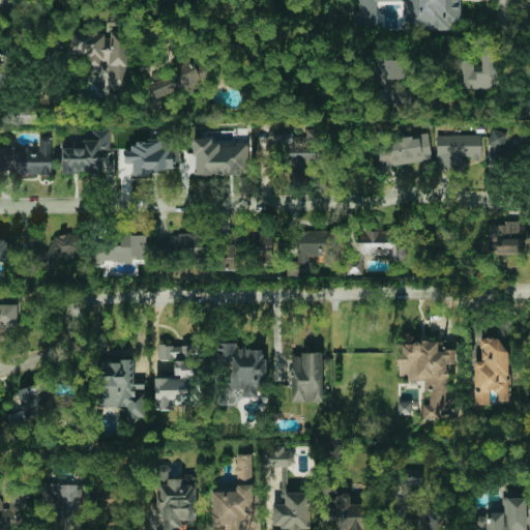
[(460,0),(358,0),(359,15),(354,15),(354,31),(378,30),(377,1),(402,1),(403,31),(451,30),(451,26),(461,26),(460,0)]
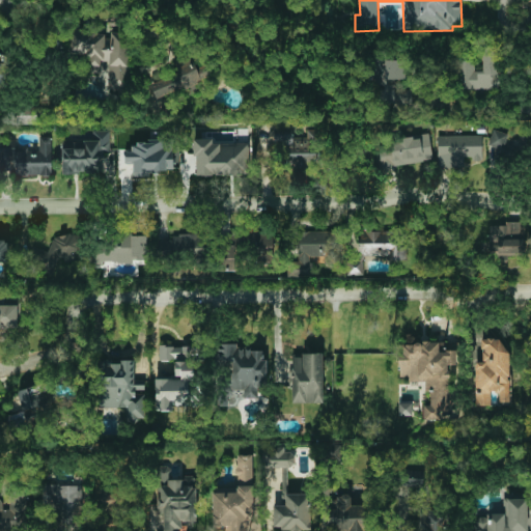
[(128,32),(108,32),(71,32),(71,55),(88,55),(88,72),(101,72),(101,61),(108,61),(109,89),(129,89),(128,32)]
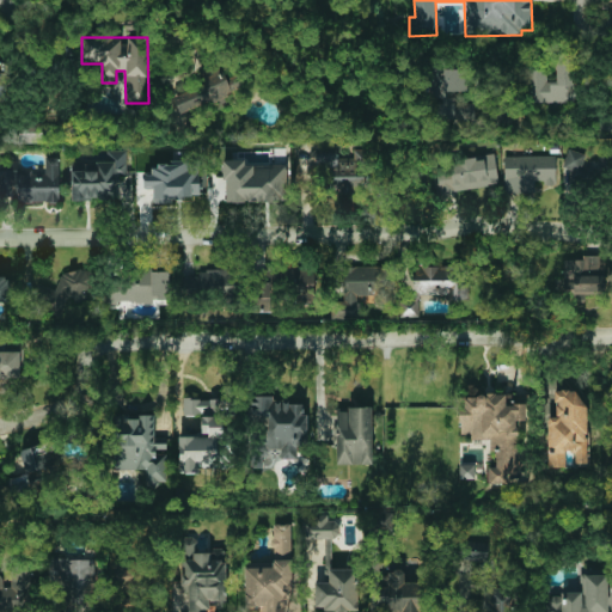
[(574,102),(574,56),(557,56),(557,81),(548,81),(548,71),(528,71),(528,102),(574,102)]
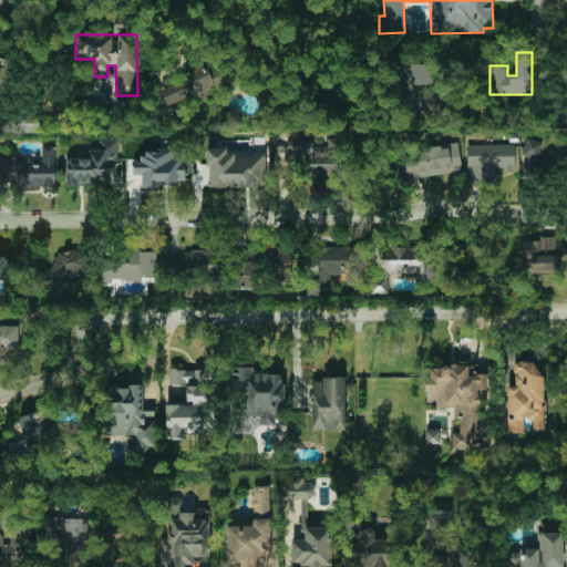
[(432,86),(433,64),(414,63),(414,54),(398,54),(398,91),(404,91),(404,111),(440,112),(440,95),(421,95),(421,86),(432,86)]
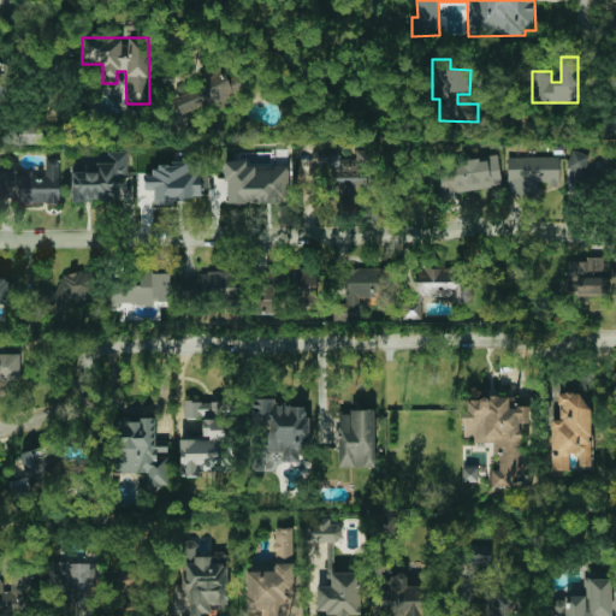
[(200,71),(205,84),(175,96),(182,116),(236,95),(223,63),(200,71)]
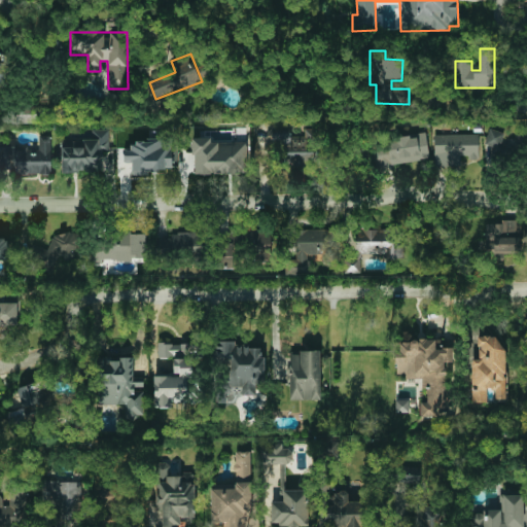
[(274,152),(284,151),(285,166),(314,165),(313,129),(305,130),(305,136),(291,137),(291,128),(273,129),(274,152)]
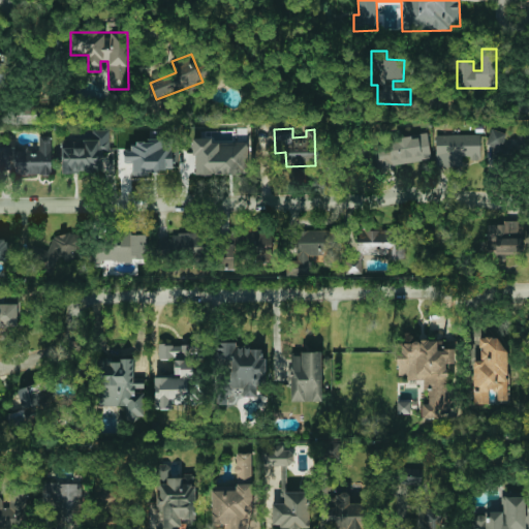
[(487,159),(499,162),(502,151),(516,154),(519,141),(505,137),(506,132),(493,129),(487,159)]
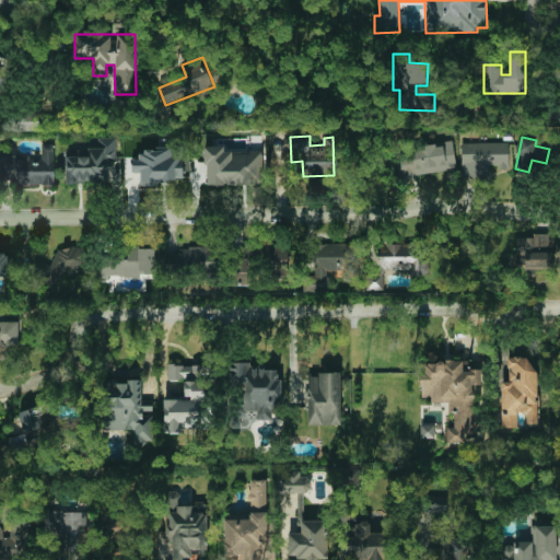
[(116,138),(97,138),(97,148),(88,148),(88,156),(66,156),(66,183),(107,183),(106,160),(116,160),(116,138)]
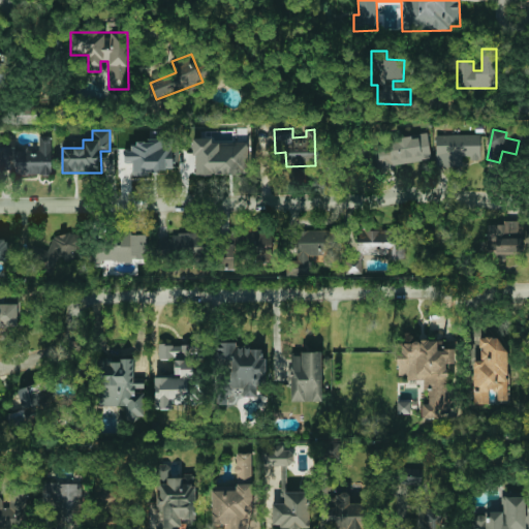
[(428,134),(376,142),(380,166),(431,159),(428,134)]
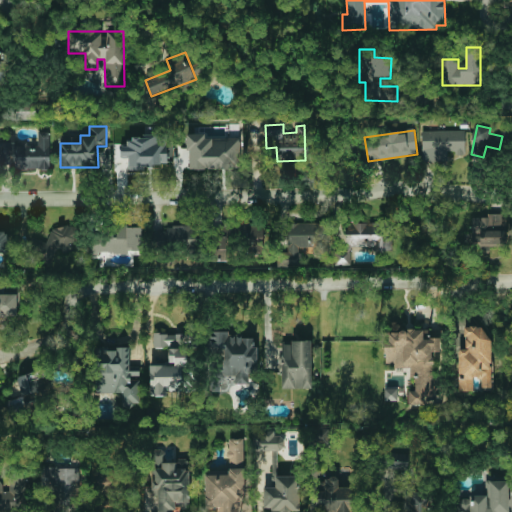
[(465,153),(465,130),(422,131),(422,162),(448,161),(448,154),(465,153)]
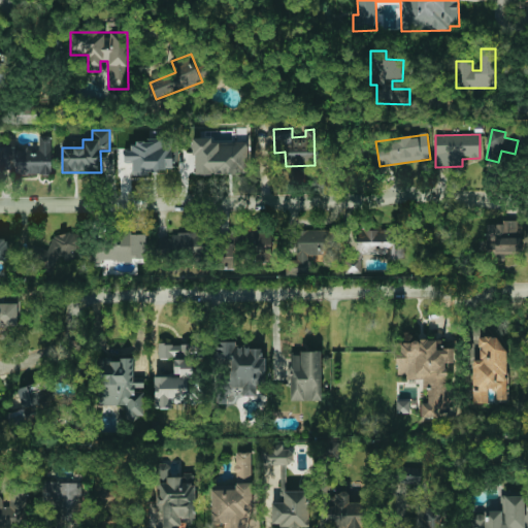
[(52,136),(39,136),(39,146),(15,146),(15,141),(0,141),(0,153),(0,170),(8,171),(8,162),(17,162),(17,174),(52,174),(52,136)]
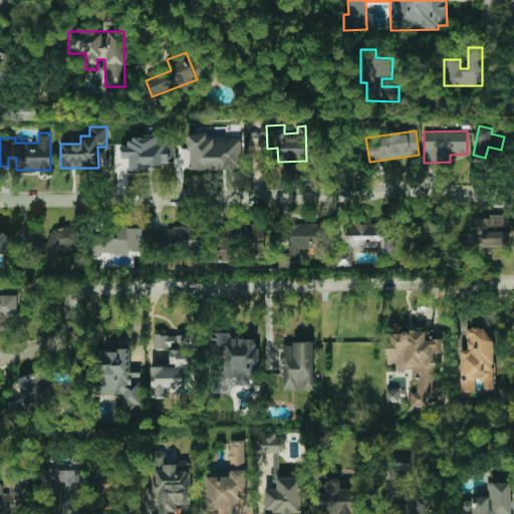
[(189,135),(189,170),(240,169),(240,139),(206,139),(206,134),(189,135)]
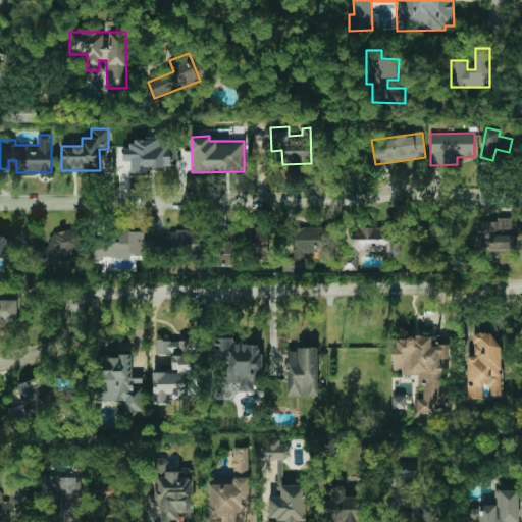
[(481,219),(481,248),(489,248),(489,255),(499,255),(499,249),(516,249),(516,219),(481,219)]
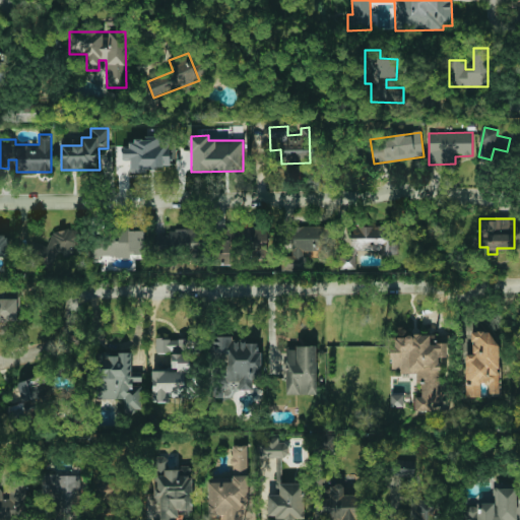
[(55,226),(48,247),(33,242),(25,260),(52,269),(58,250),(72,255),(79,235),(55,226)]
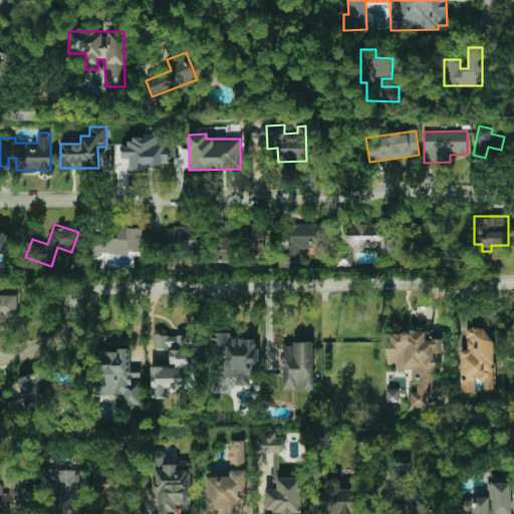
[(265,255),(264,224),(242,225),(243,255),(265,255)]
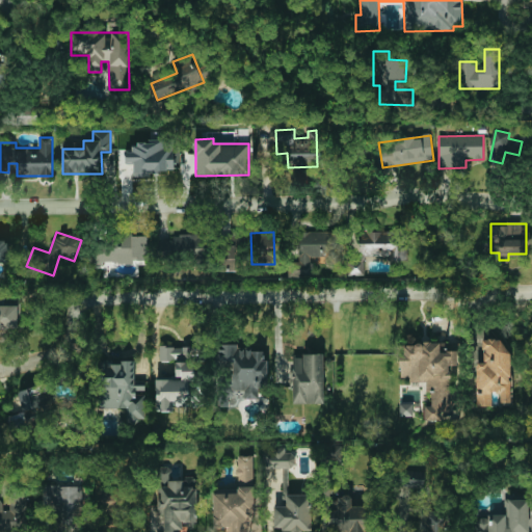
[(294,276),(313,276),(313,257),(326,257),(326,265),(337,265),(337,232),(299,232),(299,263),(294,263),(294,276)]
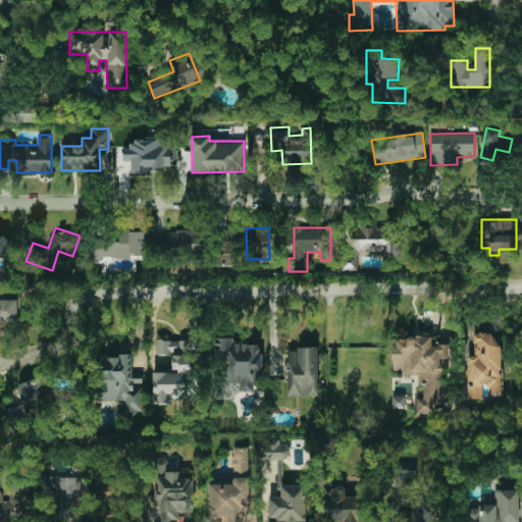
[(352,229),(353,254),(399,253),(398,227),(352,229)]
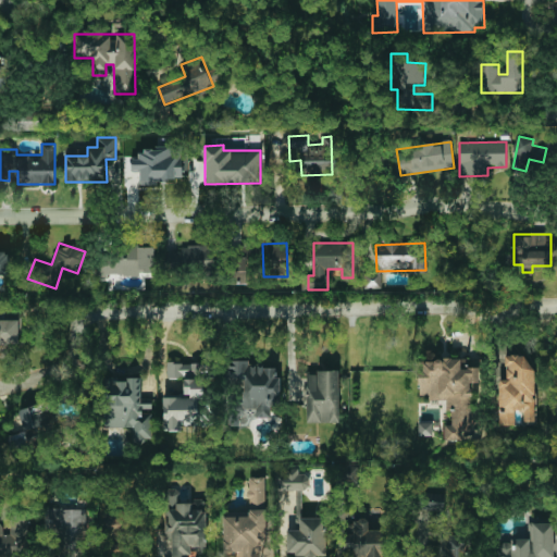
[(182,251),(164,251),(164,269),(212,269),(212,245),(182,245),(182,251)]
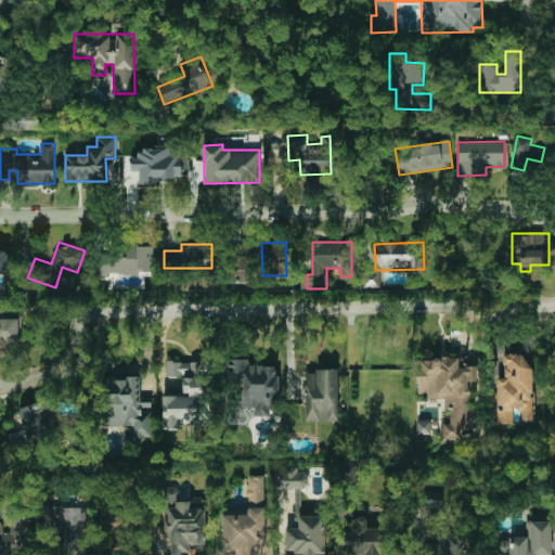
[(154,246),(98,246),(98,274),(154,274),(154,246)]
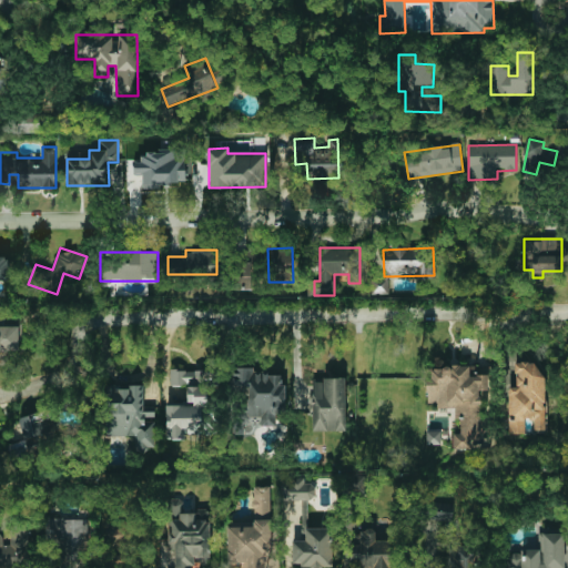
[(255,286),(253,254),(235,254),(236,287),(255,286)]
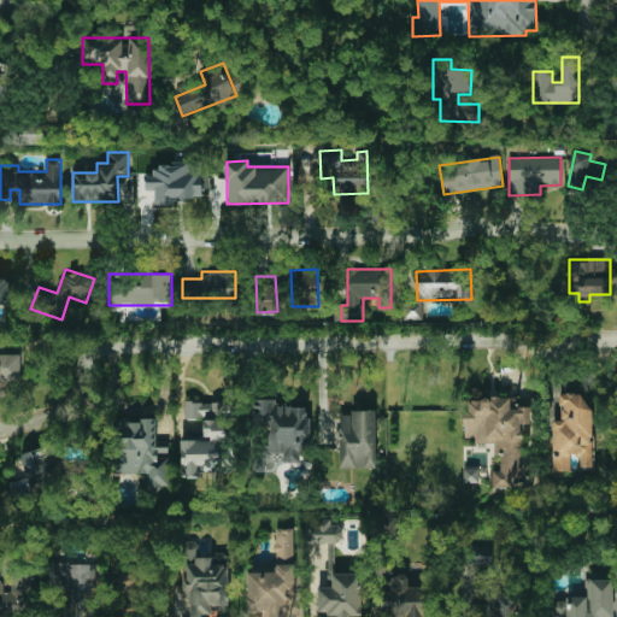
[(0,306),(9,307),(10,278),(0,278),(0,306)]
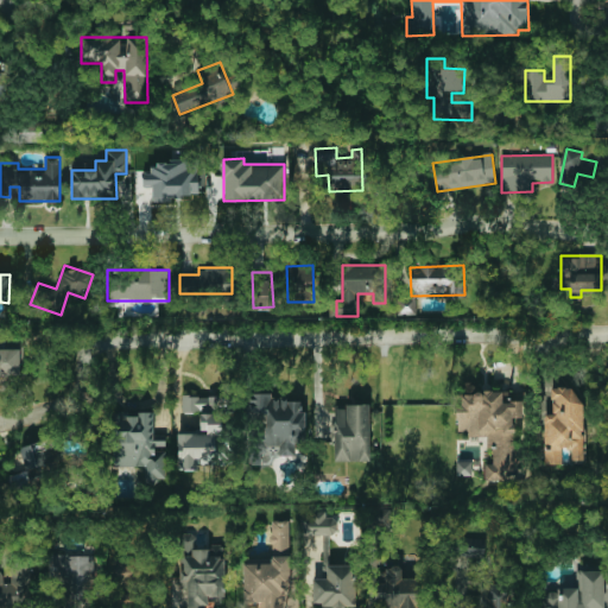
[(0,390),(8,390),(8,375),(20,375),(20,349),(0,349),(0,390)]
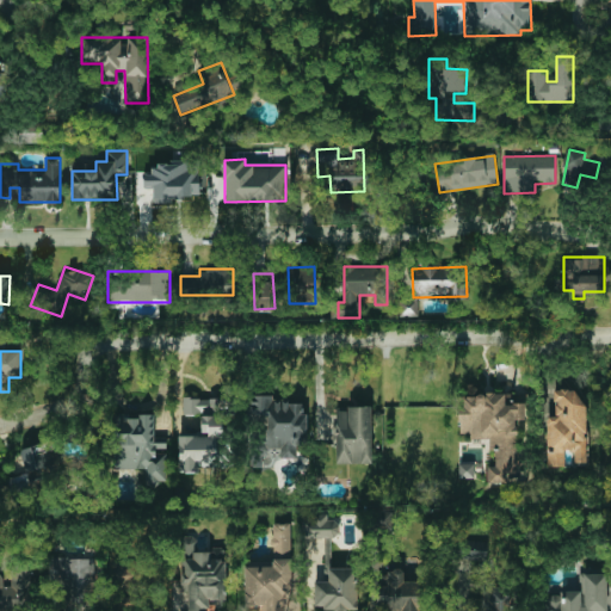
[(547,466),(565,466),(565,450),(574,450),(574,463),(585,463),(585,389),(553,389),(553,401),(556,401),(556,417),(547,417),(547,466)]
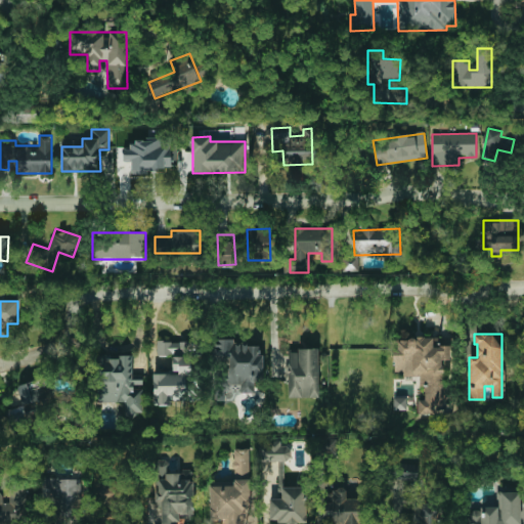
[(450,337),(394,338),(395,370),(403,370),(403,376),(423,376),(424,400),(419,400),(419,415),(433,415),(433,405),(443,405),(442,360),(450,360),(450,337)]
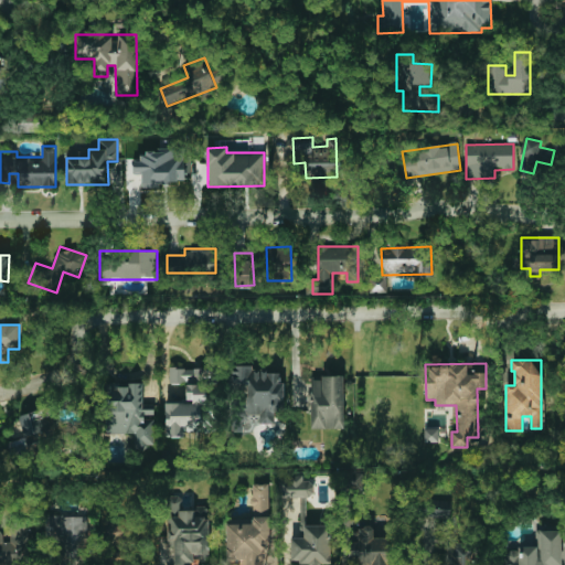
[(283,373),(253,372),(253,366),(232,365),(231,390),(246,390),(246,405),(255,405),(255,420),(281,422),(283,373)]
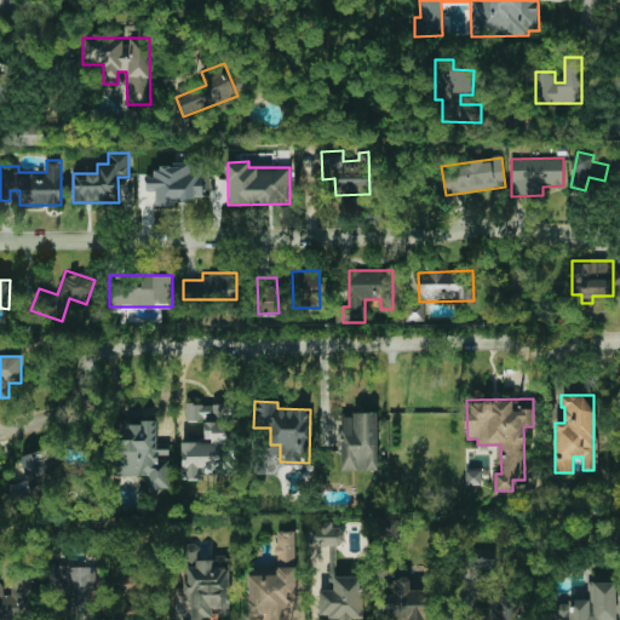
[(182,442),(181,476),(229,476),(229,405),(187,403),(187,422),(205,422),(205,442),(182,442)]
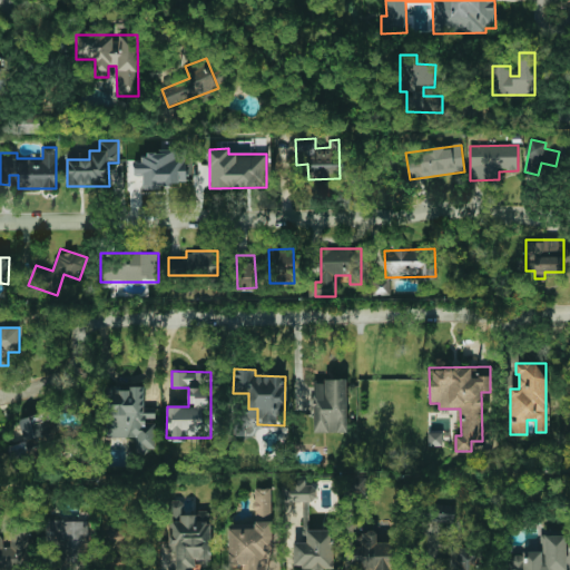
[(314,433),(347,432),(346,380),(314,381),(314,433)]
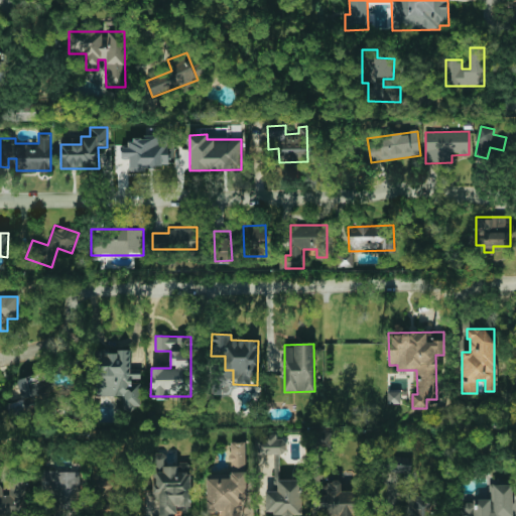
[(130,350),(96,351),(97,396),(123,395),(123,407),(137,407),(137,377),(130,377),(130,350)]
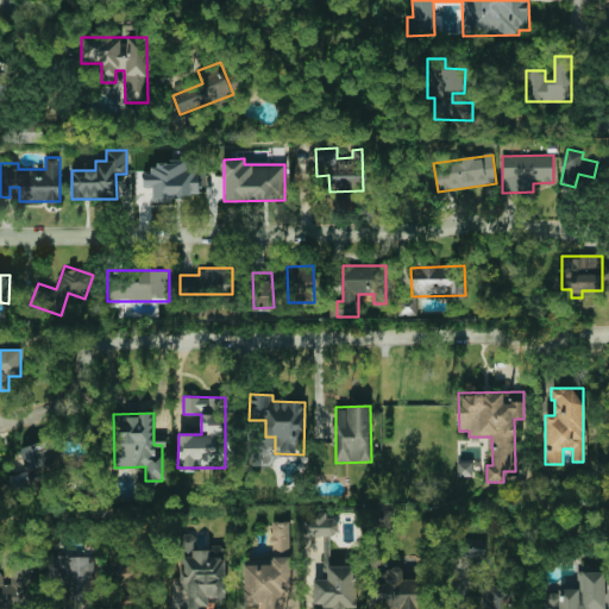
[(473,477),(472,462),(457,463),(457,477),(473,477)]
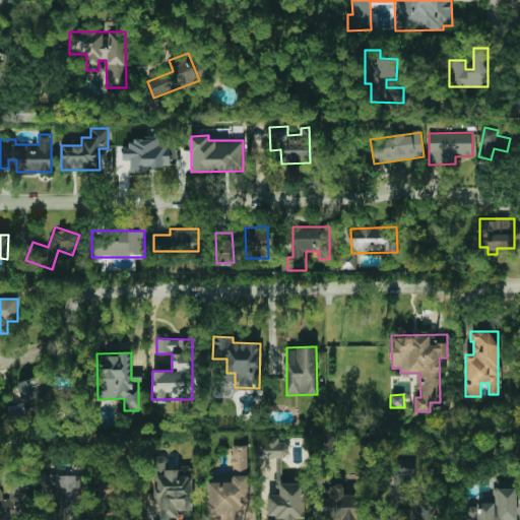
[(10,423),(25,420),(23,405),(8,406),(10,423)]
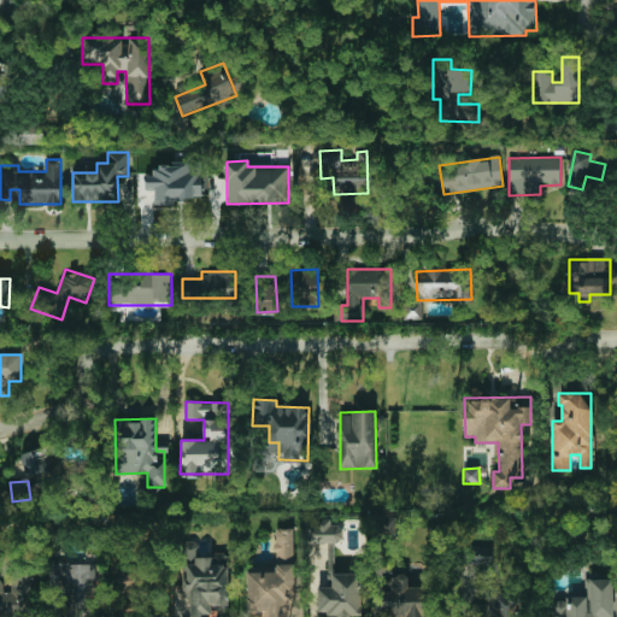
[(341,521),(306,521),(307,544),(341,542),(341,521)]
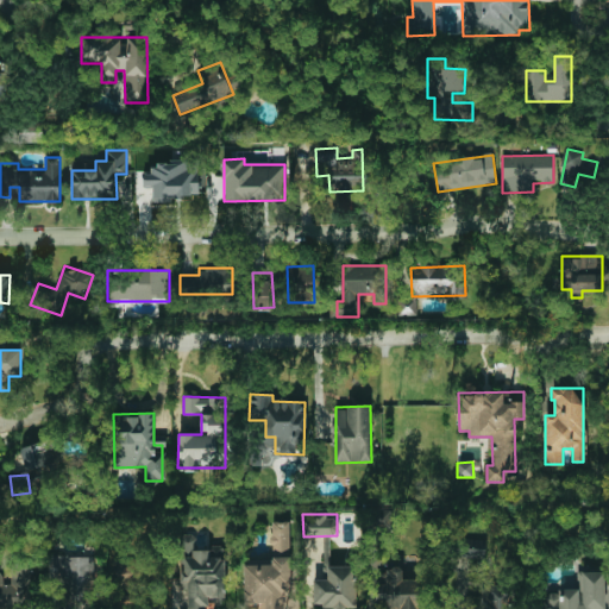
[(289,521),(271,521),(271,565),(244,565),(244,604),(259,604),(259,608),(280,608),(281,596),(290,596),(289,521)]
